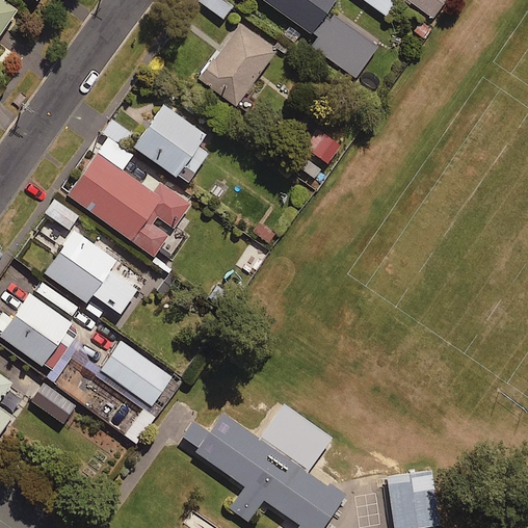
[(32,0),(45,8),(50,0),(32,0)]
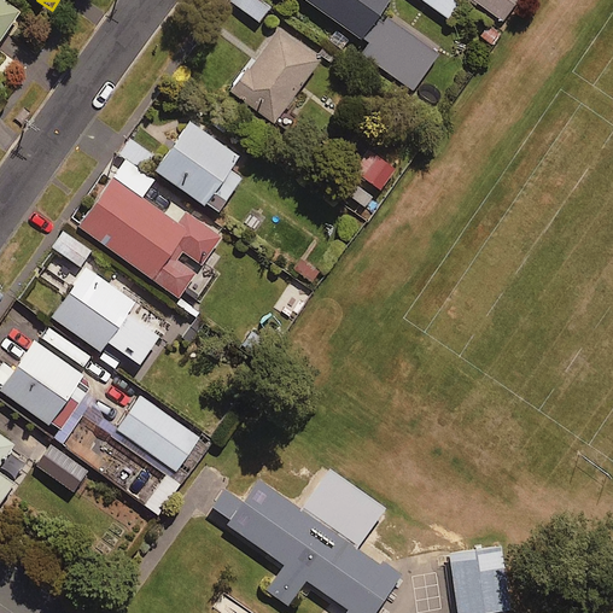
[(305,0),(360,39),(386,0),(305,0)]
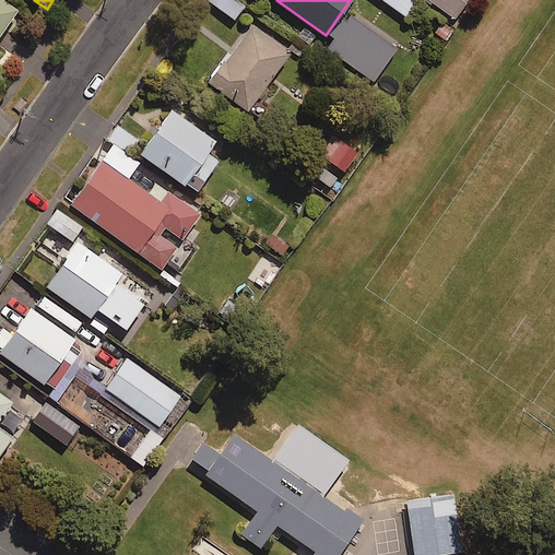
[(417,0),(382,0),(405,16),(417,0)]
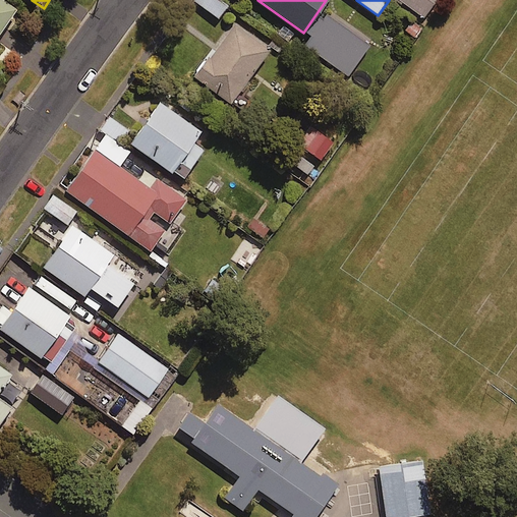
[(436,0),(399,0),(423,17),(436,0)]
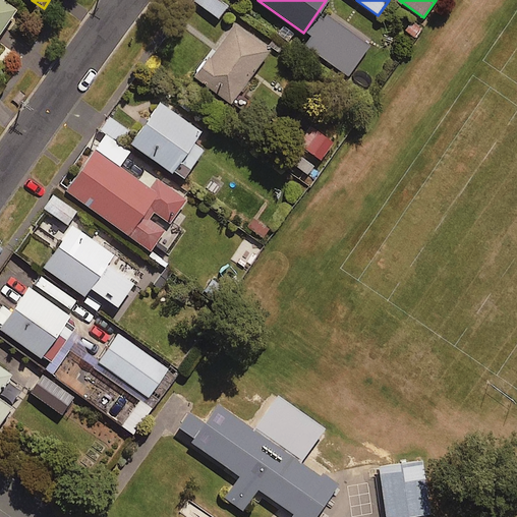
[(23,18),(0,1),(0,60),(5,53),(0,50),(23,18)]
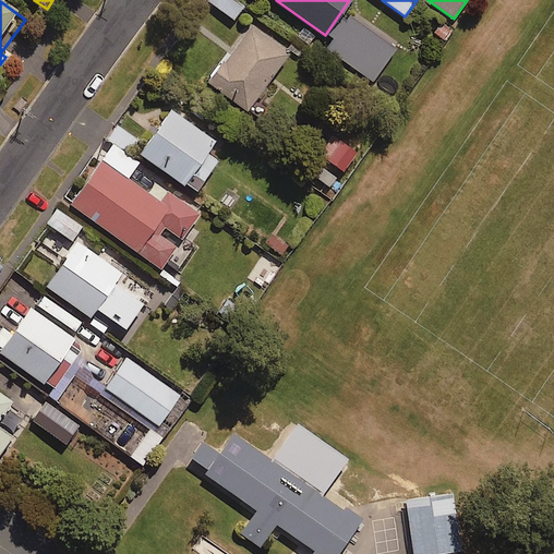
[(397,47),(350,14),(326,49),(373,81),(397,47)]
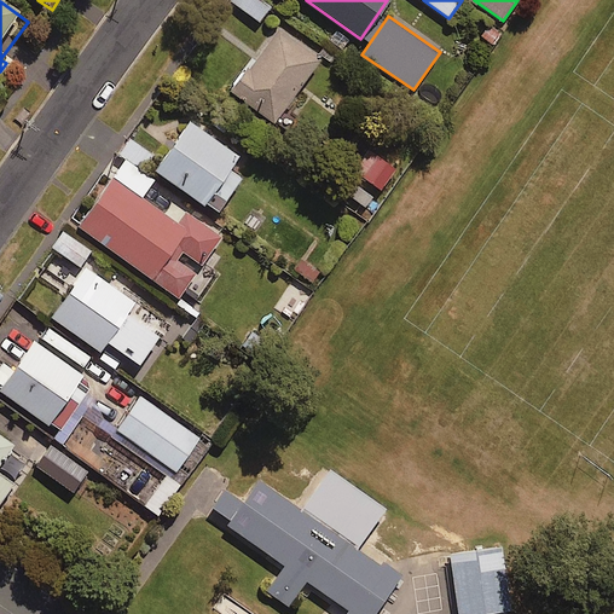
[(282,27),(233,88),(276,121),(324,59),(282,27)]
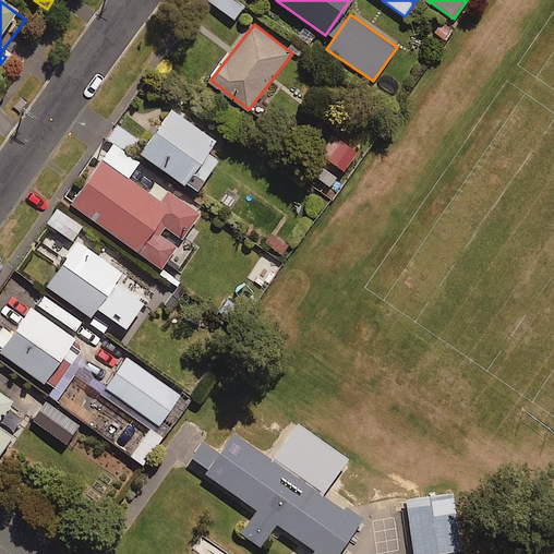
[(215,140),(170,108),(139,152),(196,192),(218,161),(205,152),(215,140)]
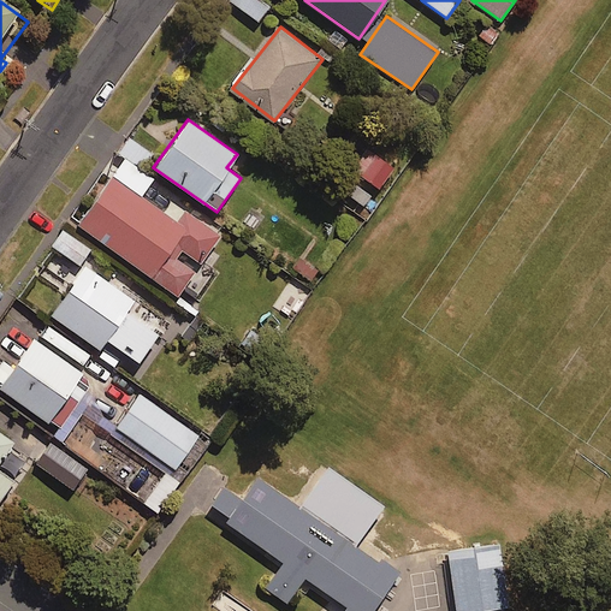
[(397,171),(371,152),(356,173),(383,193),(397,171)]
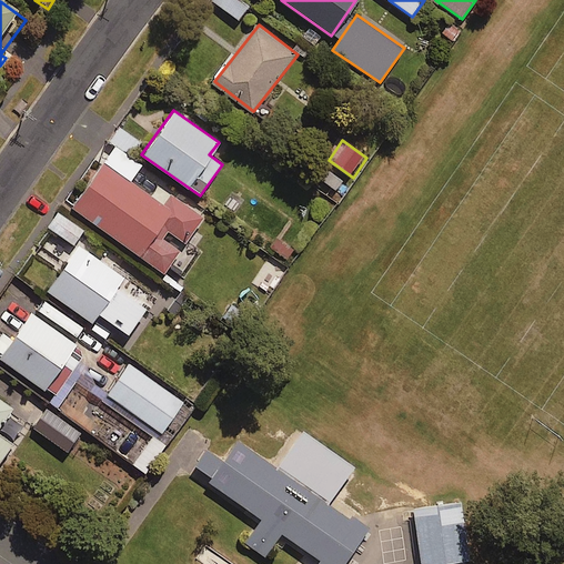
[(141,165),(114,147),(71,208),(164,273),(205,215),(153,178),(144,192),(130,182),(141,165)]
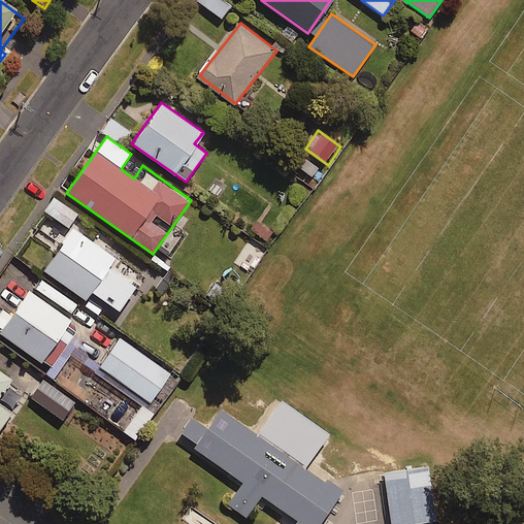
[(79,216),(54,199),(45,213),(71,229),(79,216)]
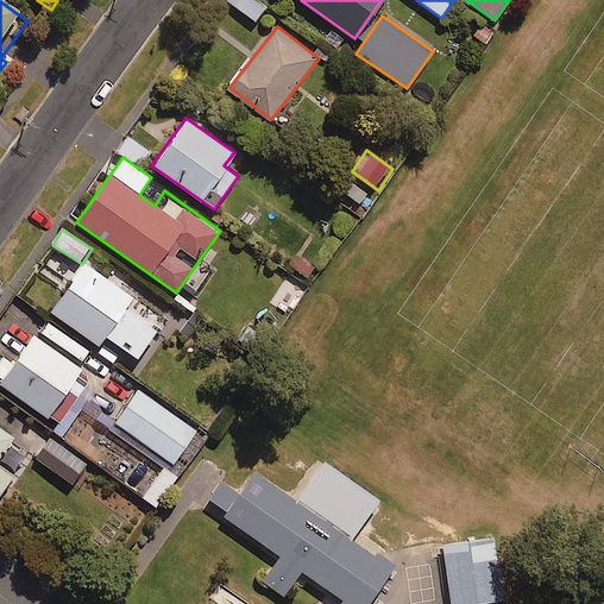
[(131,296),(82,263),(49,312),(98,345),(104,335),(137,358),(156,331),(123,308),(131,296)]
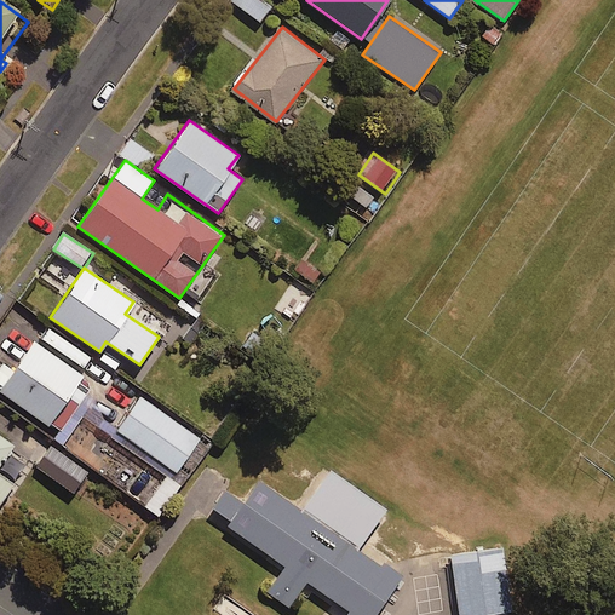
[(81,375),(32,340),(0,384),(0,390),(46,424),(81,375)]
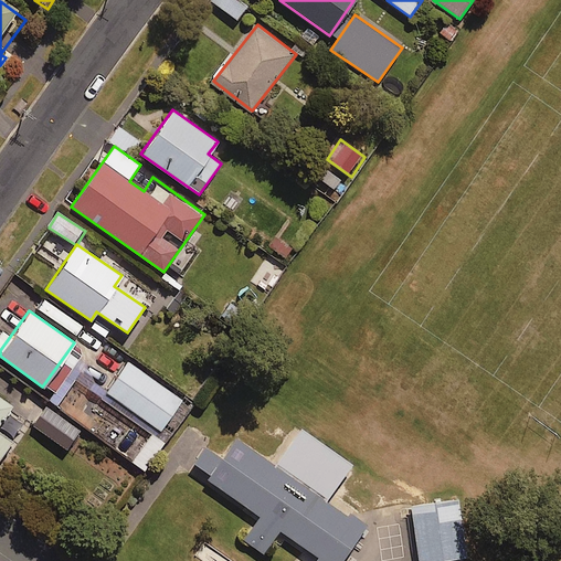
[(128,361),(106,393),(161,432),(183,400),(128,361)]
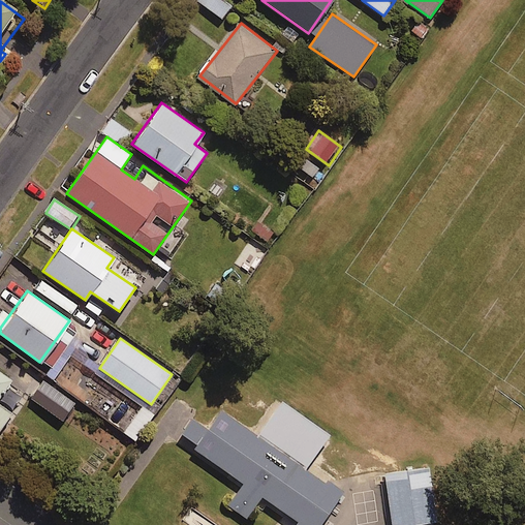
[(0,395),(10,380),(0,372),(0,427),(11,411),(0,403),(0,395)]
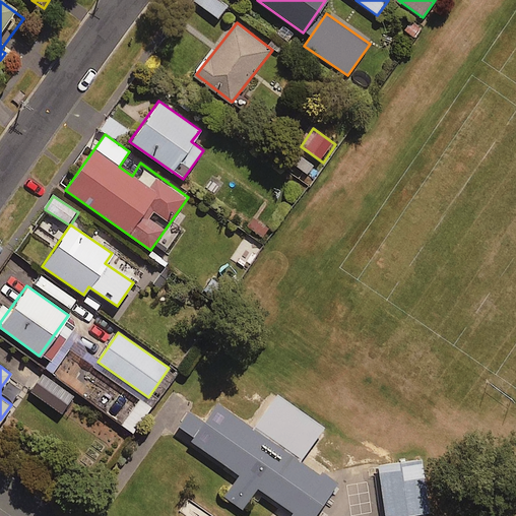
[(73,397),(43,375),(31,390),(62,413),(73,397)]
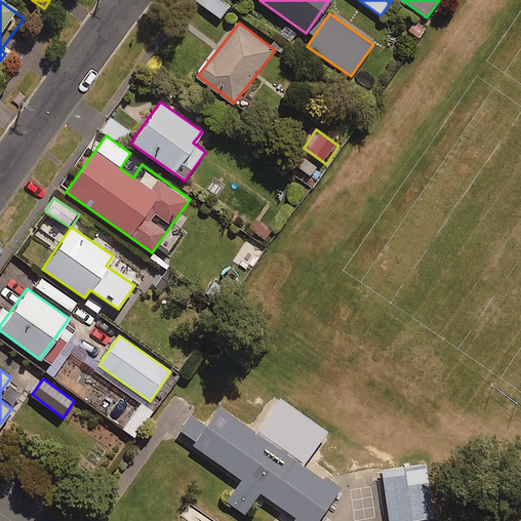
[(327,520),(348,492),(229,409),(200,449),(303,520),(327,520)]
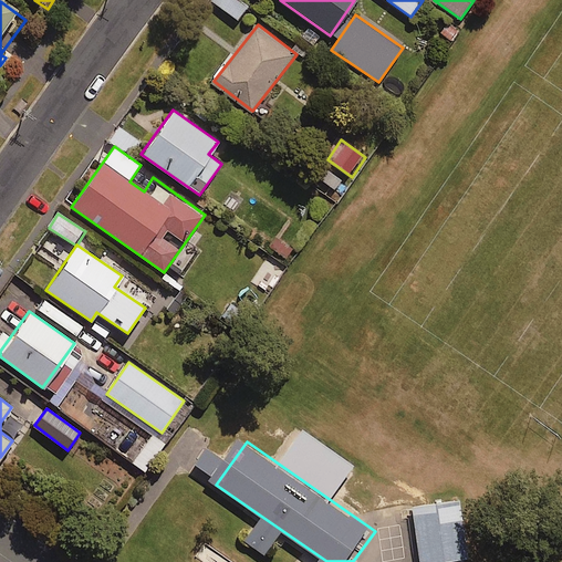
[(471,561),(466,506),(423,510),(429,561),(471,561)]
